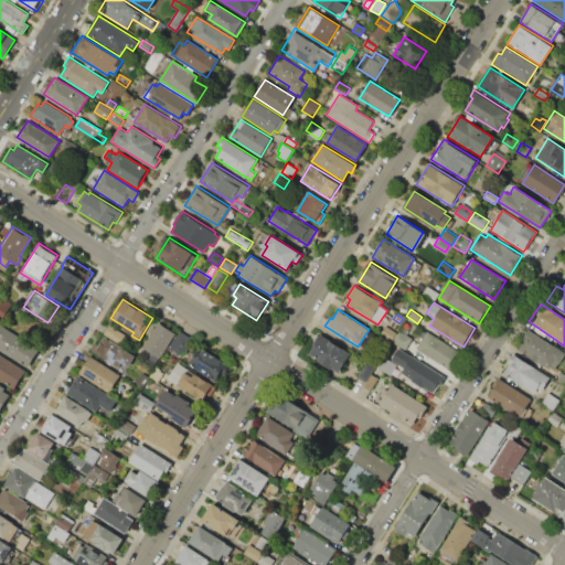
[(159,322),(176,333),(153,368),(147,363),(152,353),(144,348),(151,334),(149,332),(152,326),(156,328),(159,322)]
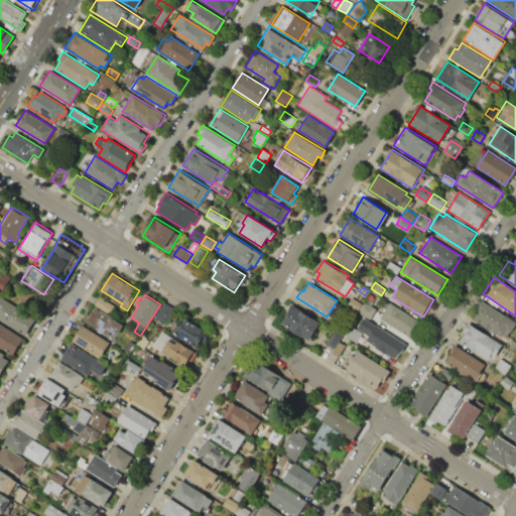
[(0,295),(35,317),(24,336),(0,319),(0,295)]
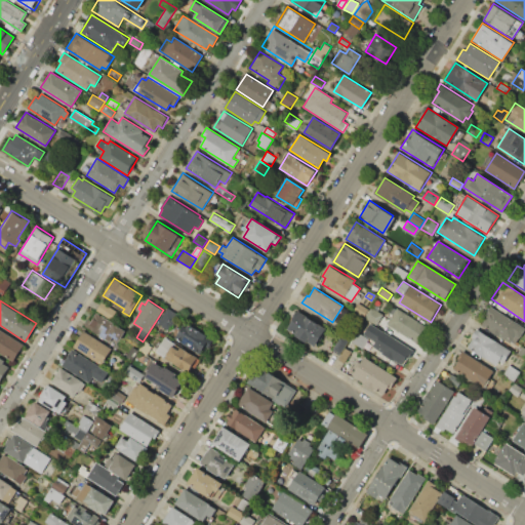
[(102,301),(117,312),(112,320),(96,310),(102,301)]
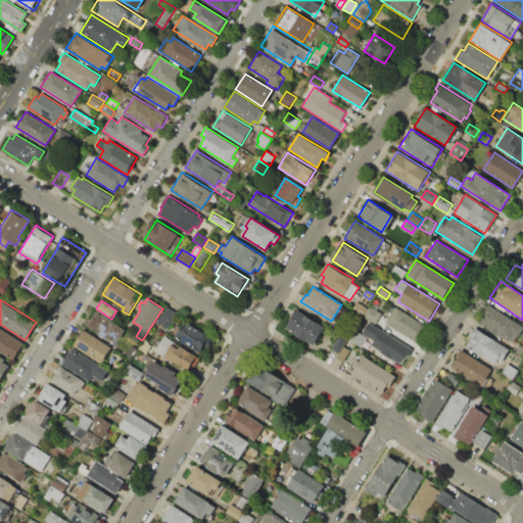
[(357,301),(367,307),(362,316),(351,310),(357,301)]
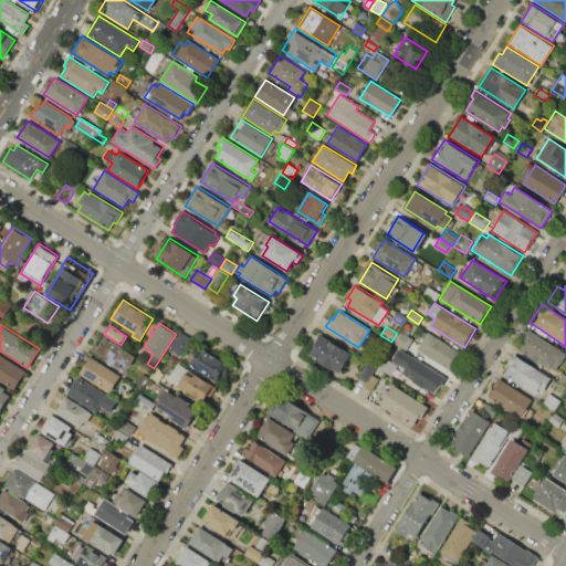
[(528,329),(565,353),(565,355),(556,371),(517,347),(528,329)]
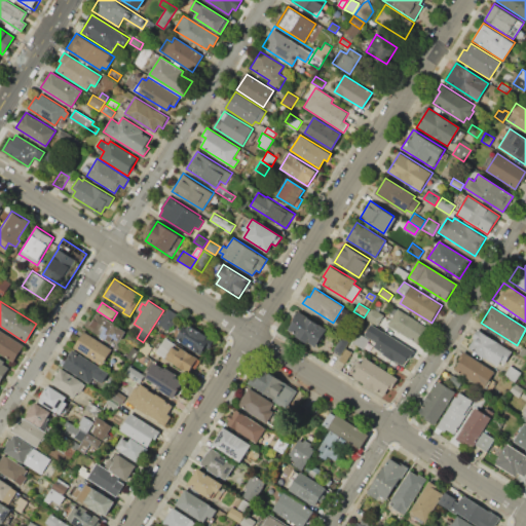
[(371,307),(383,314),(376,325),(365,317),(371,307)]
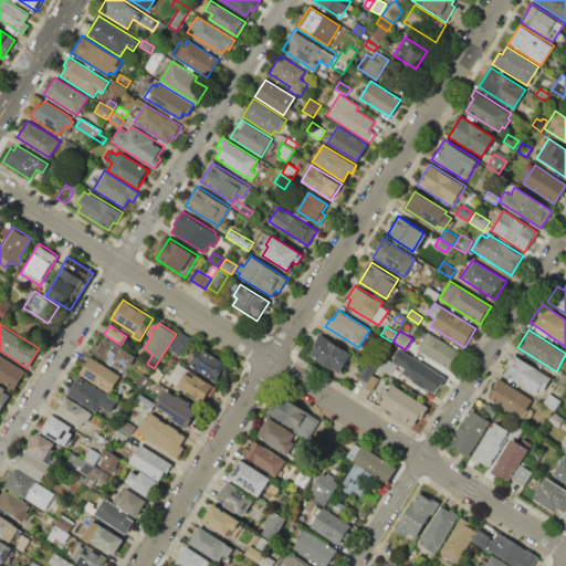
[(421,331),(428,334),(429,333),(460,353),(450,370),(417,349),(423,339),(418,336),(421,331)]
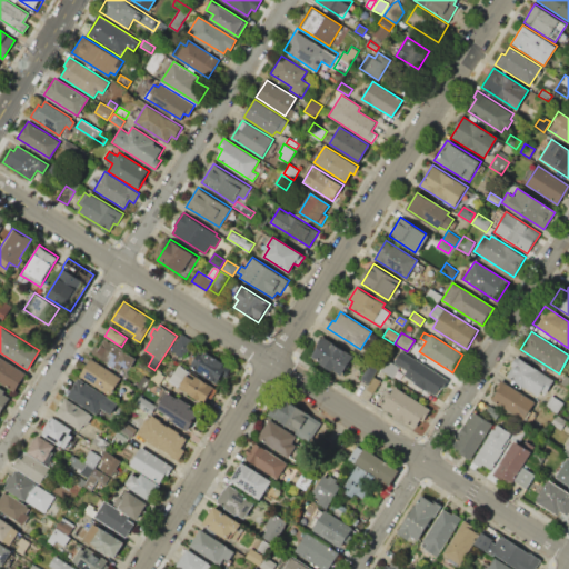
[(180,333),(192,340),(181,357),(170,350),(180,333)]
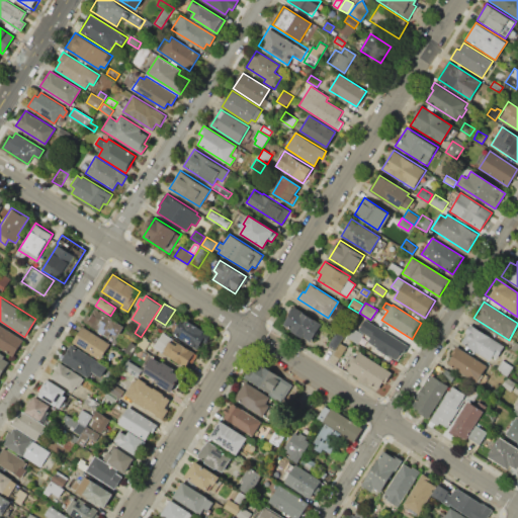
[(294,307),(322,324),(311,342),(283,325),(294,307)]
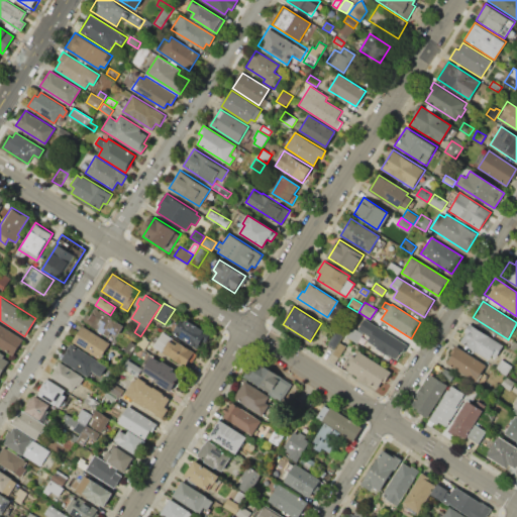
[(95,309),(123,326),(118,335),(111,331),(108,336),(84,321),(88,314),(91,316),(95,309)]
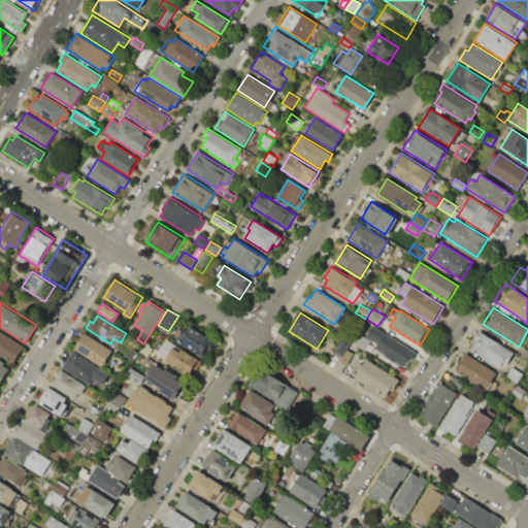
[(187,325),(215,341),(209,350),(206,349),(201,356),(176,341),(187,325)]
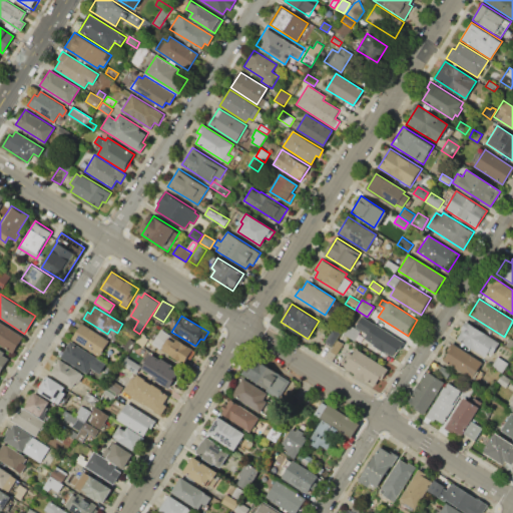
[(465,321),(500,344),(492,357),(487,353),(485,356),(455,337),(465,321)]
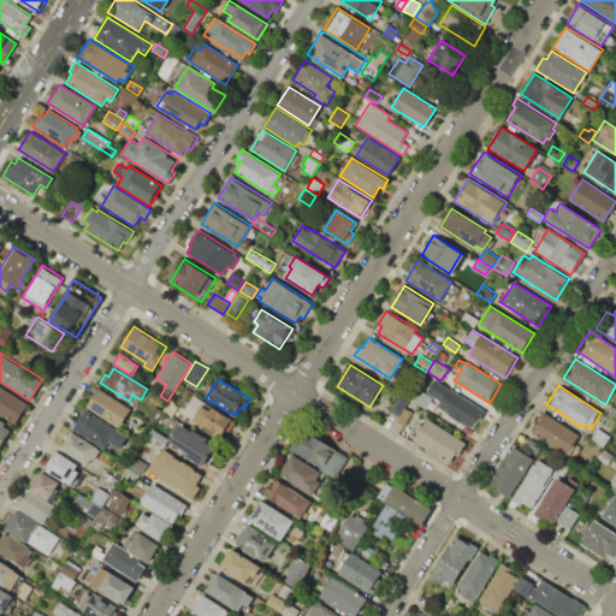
[(0,386),(28,404),(16,424),(0,413),(0,386)]
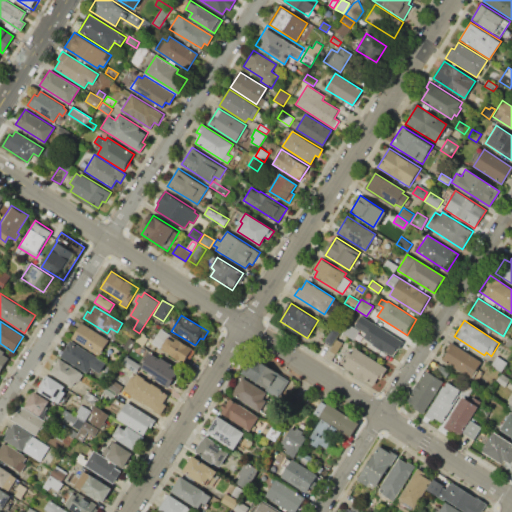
[(82,322),(109,339),(99,355),(72,338),(82,322)]
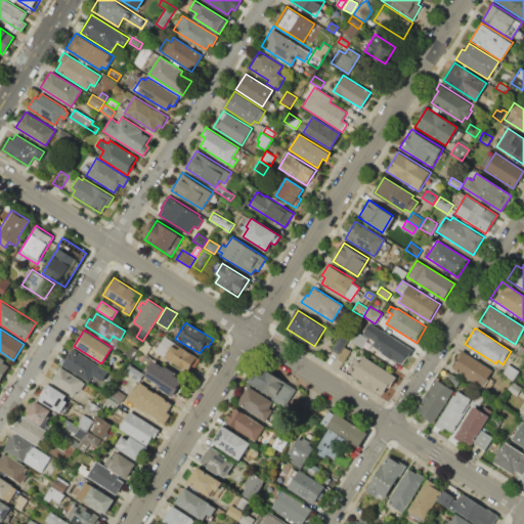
[(382,330),(415,350),(409,358),(406,356),(400,364),(368,344),(375,334),(378,336),(382,330)]
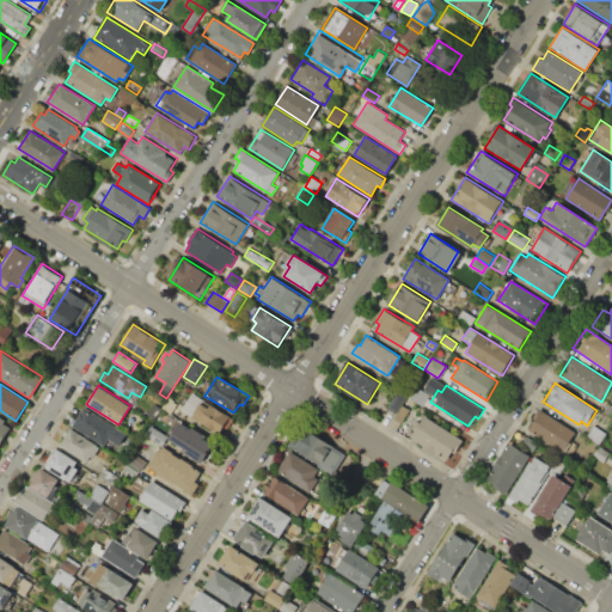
[(416,387),(429,396),(423,407),(410,398),(416,387)]
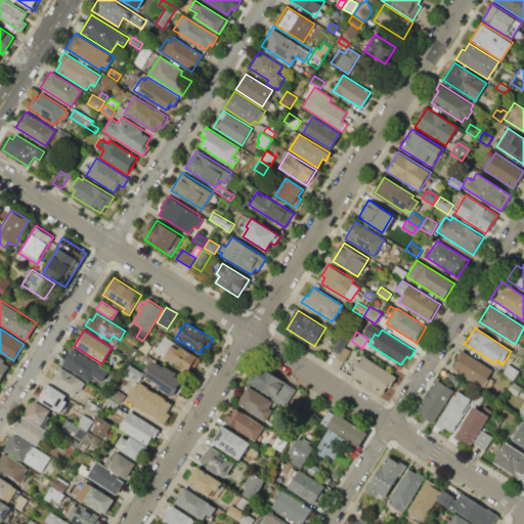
[(165,337),(197,356),(187,372),(156,351),(165,337)]
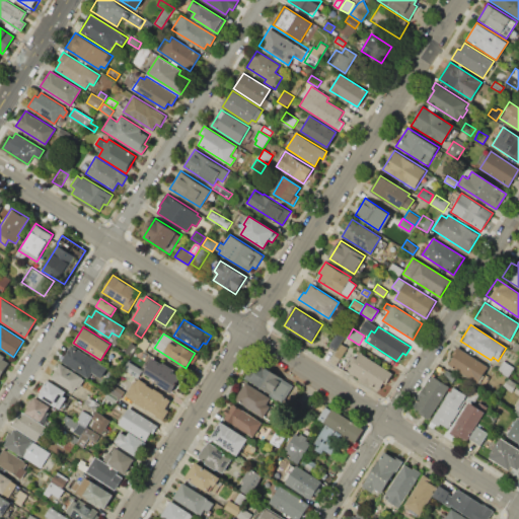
[(338,334),(344,337),(336,351),(329,347),(338,334)]
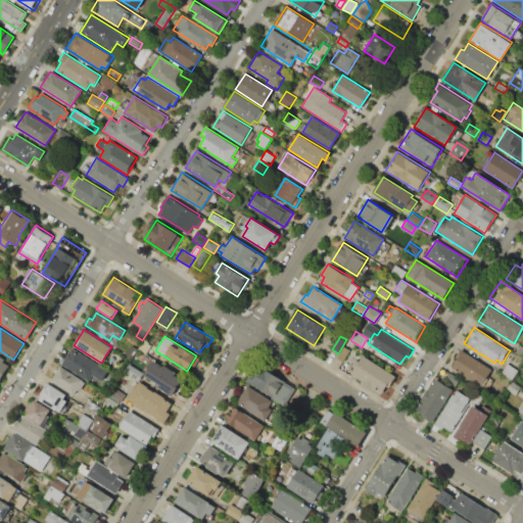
[(144,342),(154,348),(151,354),(141,347),(144,342)]
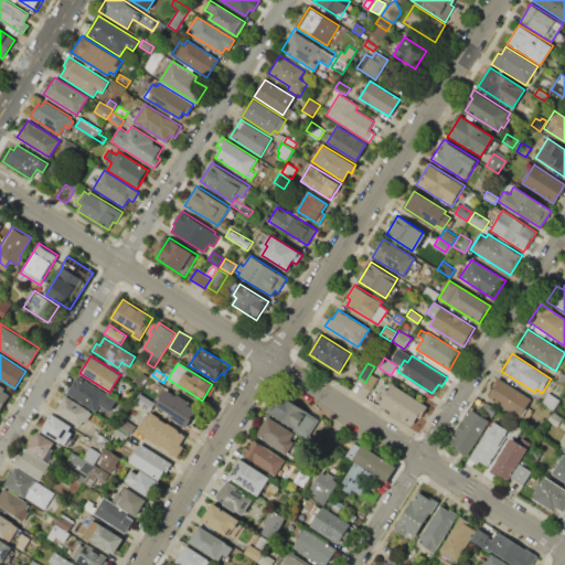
[(141,373),(149,377),(142,387),(136,383),(141,373)]
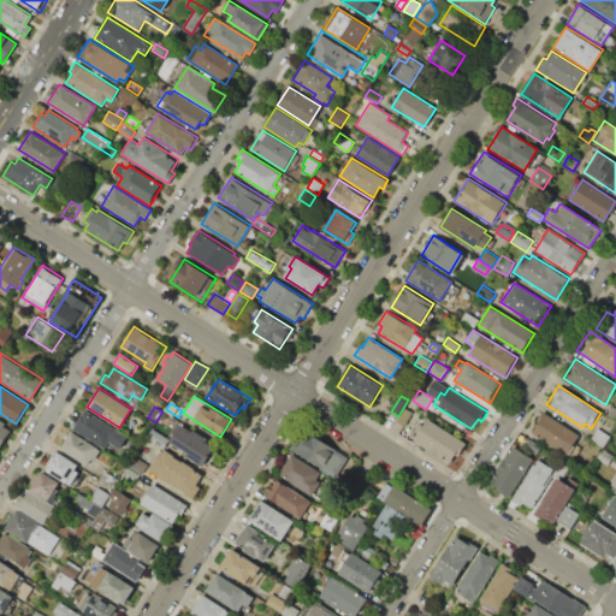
[(86,409),(126,434),(119,446),(110,440),(105,450),(72,430),(86,409)]
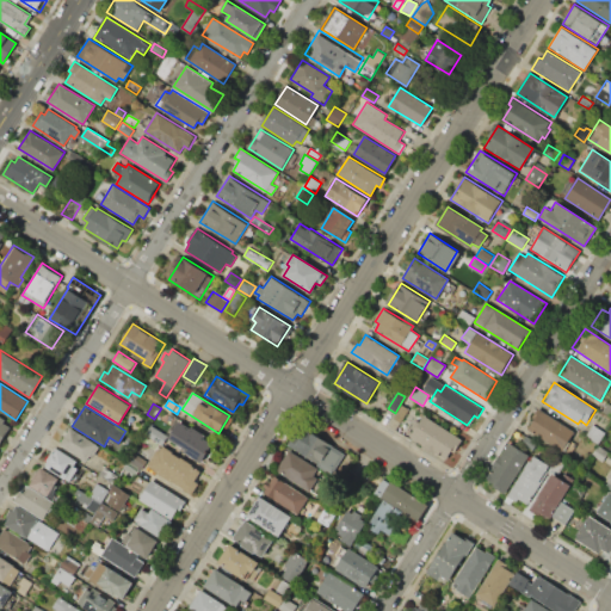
[(401,406),(408,409),(401,423),(394,418),(401,406)]
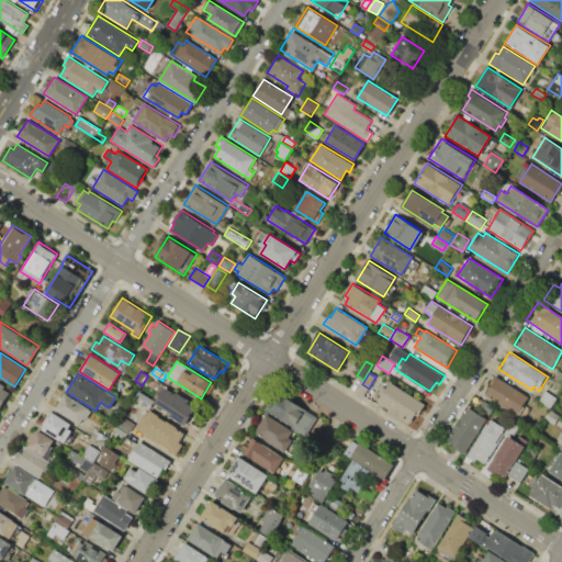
[(495,375),(528,396),(517,415),(484,394),(495,375)]
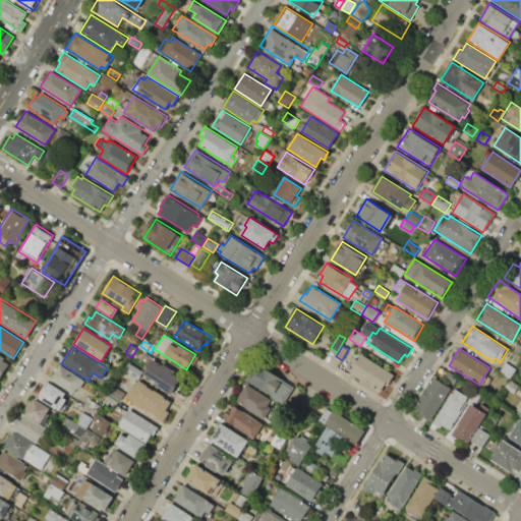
[(138,353),(149,359),(146,362),(136,356),(138,353)]
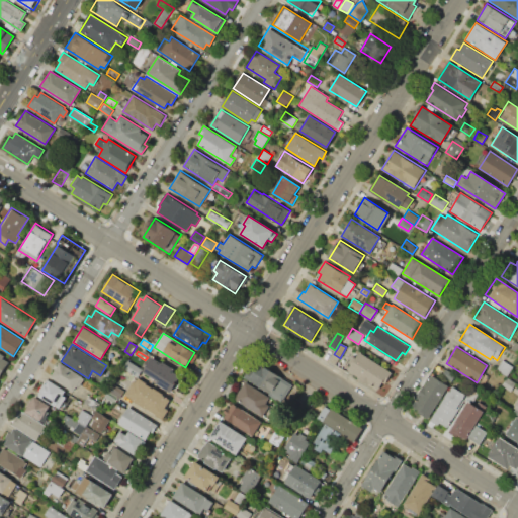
[(359,352),(392,373),(385,383),(382,381),(376,390),(347,371),(359,352)]
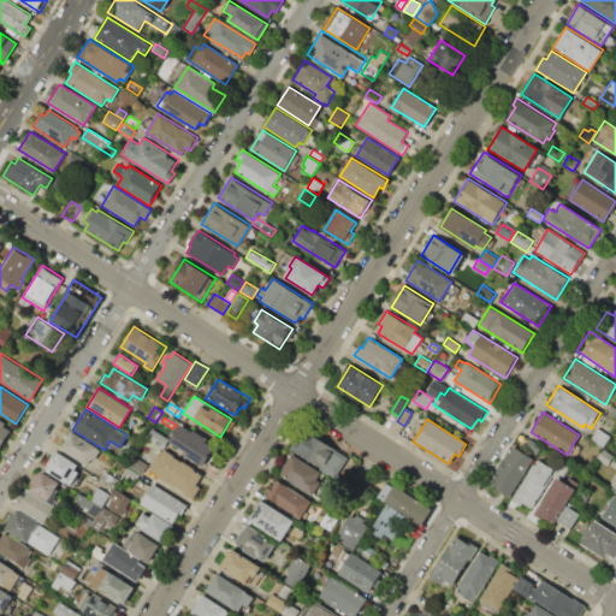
[(0,446),(11,431),(4,426),(5,424),(0,420),(0,446)]
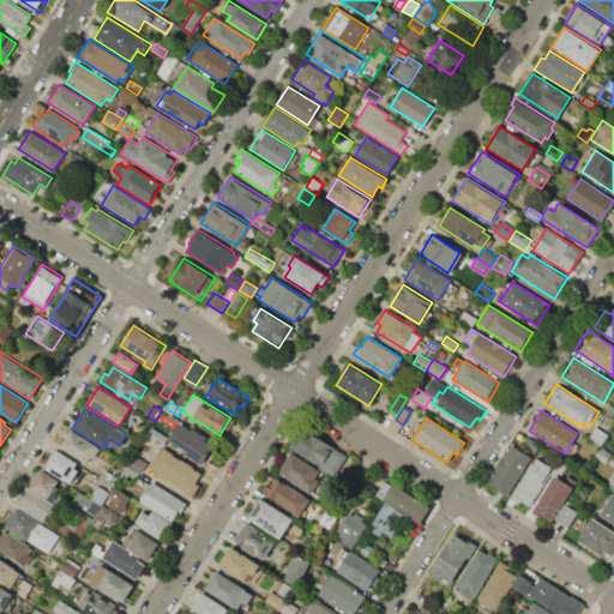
[(181,423),(193,431),(193,429),(216,443),(203,464),(186,455),(187,451),(170,441),(181,423)]
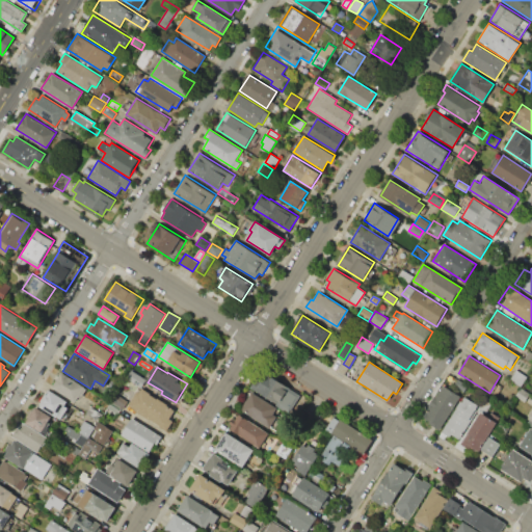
[(515,369),(528,377),(521,387),(509,379),(515,369)]
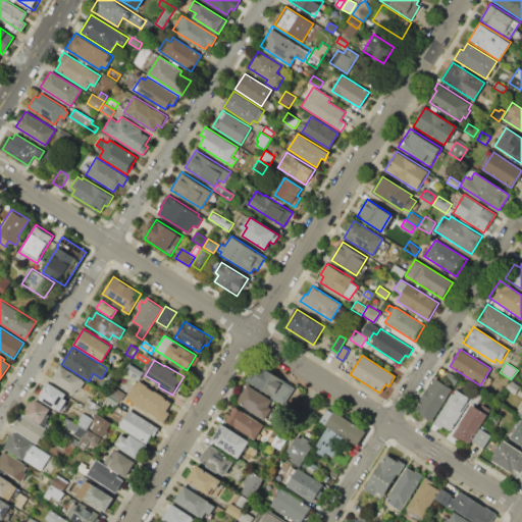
[(129,363),(143,371),(139,379),(124,370),(129,363)]
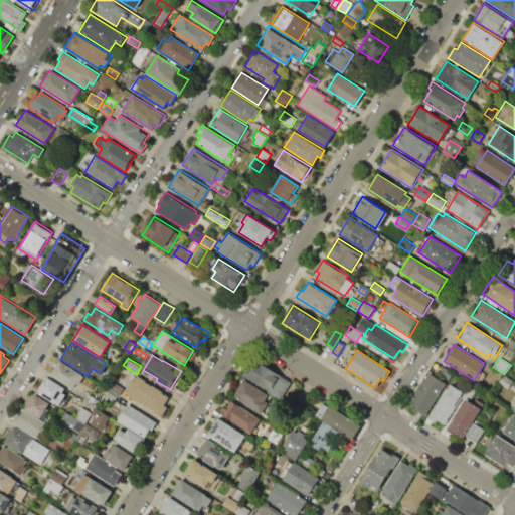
[(59,360),(83,375),(77,386),(75,385),(73,389),(50,374),(59,360)]
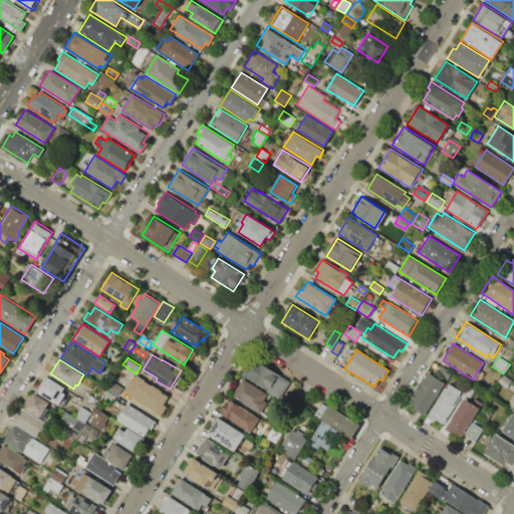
[(280,375),(274,386),(278,389),(273,396),(268,393),(269,391),(243,373),(251,360),(261,366),(263,363),(280,375)]
